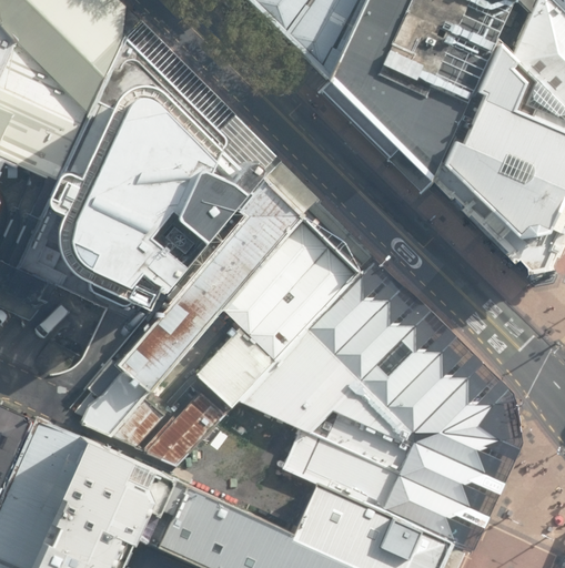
[(123,39),(88,0),(0,0),(0,151),(60,176),(123,39)]
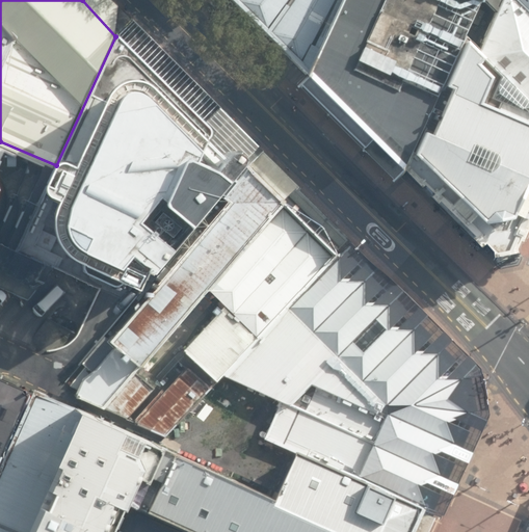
[(235,0),(306,74),(338,0),(235,0)]
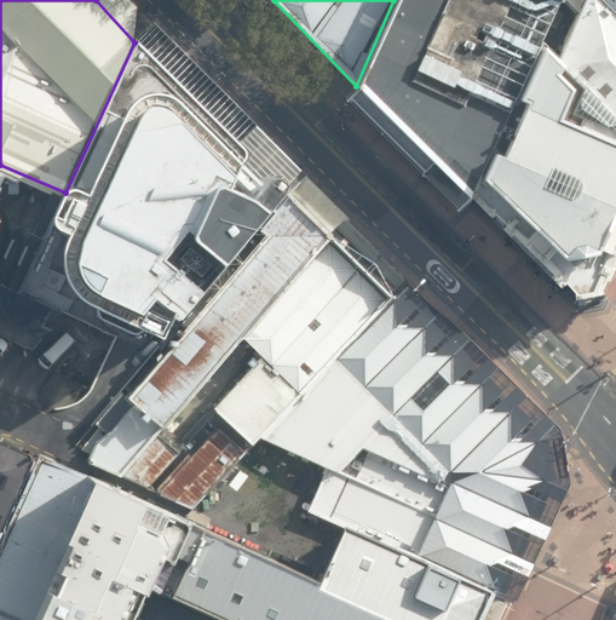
[(615,0),(393,0),(356,86),(468,193),(540,44),(559,0),(615,0)]
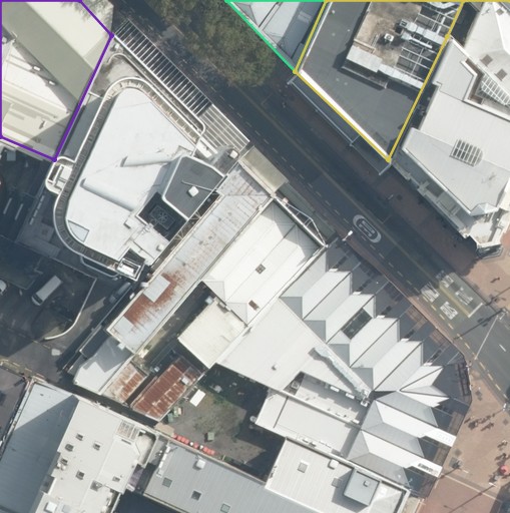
[(509,7),(502,0),(463,0),(447,36),(509,94),(509,7)]
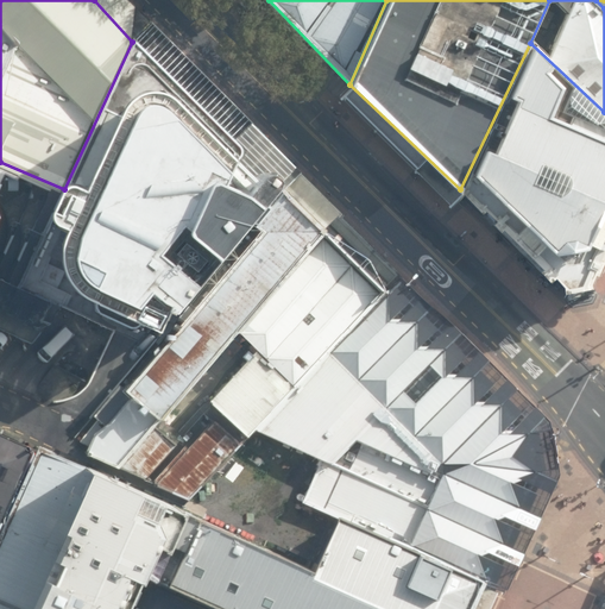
[(288,199),(132,42),(64,189),(25,277),(175,343),(288,199)]
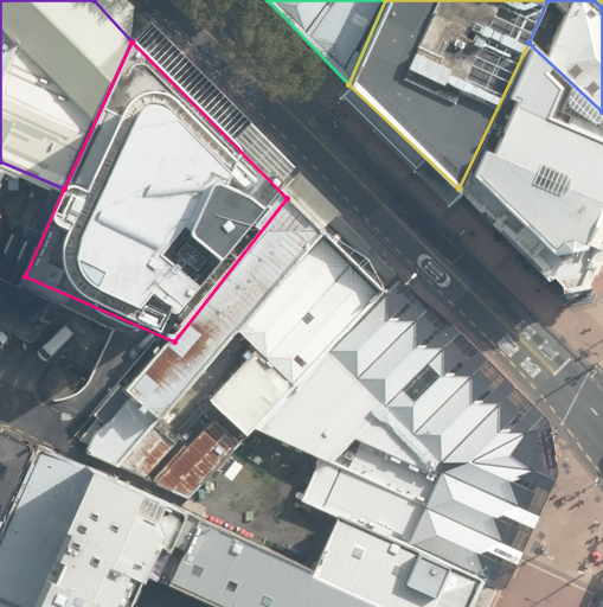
[(602,257),(602,112),(528,43),(459,189),(534,267),(565,295),(589,292),(602,257)]
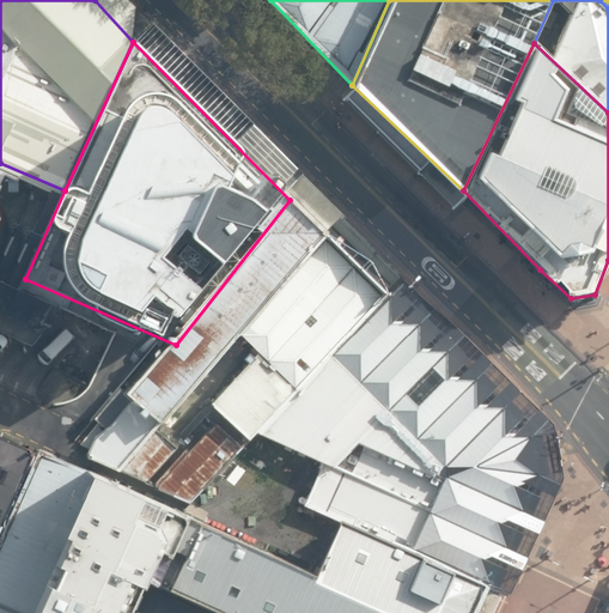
[(14,193),(12,192),(19,178),(0,169),(0,244),(8,228),(4,216),(14,193)]
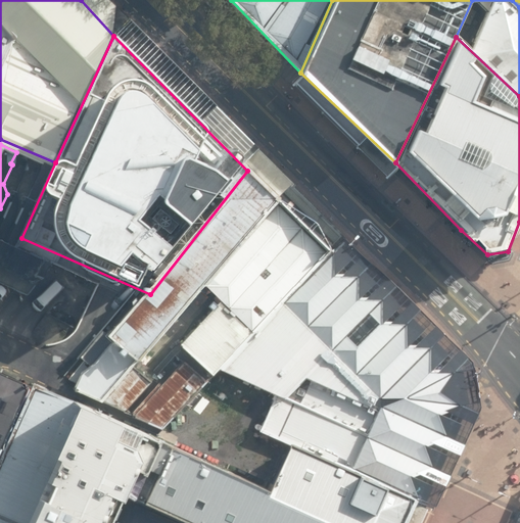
[(247,171),(150,294),(75,378),(68,391),(102,405),(204,286),(280,200),(247,171)]
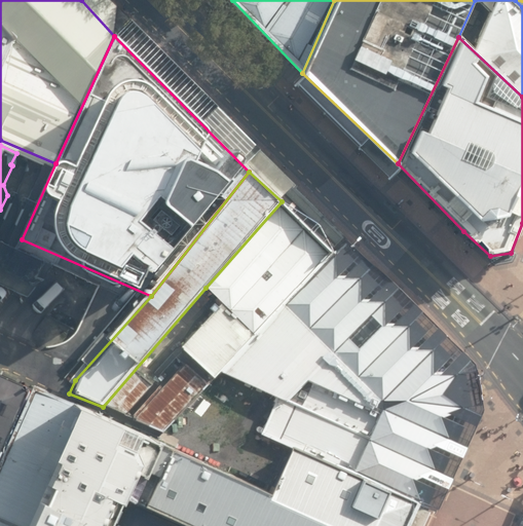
[(338,247),(282,201),(206,288),(221,302),(181,347),(188,354),(127,418),(162,434),(222,371),(338,247)]
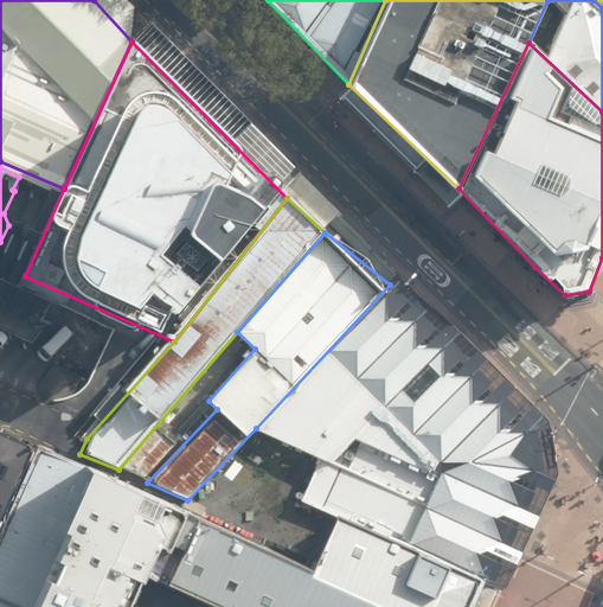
[(543,434),(390,285),(256,428),(320,457),(299,502),(334,518),(486,582),(543,466),(543,434)]
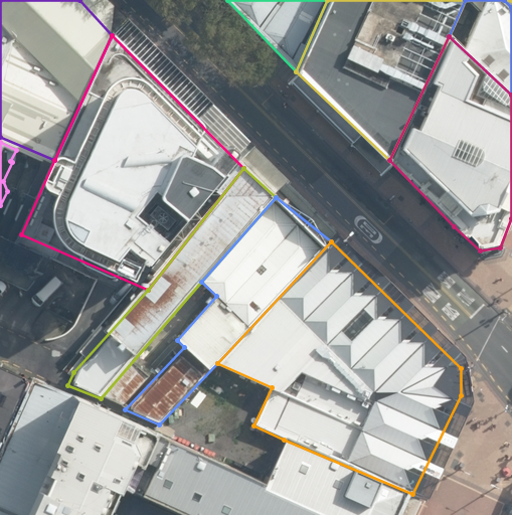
[(0,435),(25,379),(0,366),(0,435)]
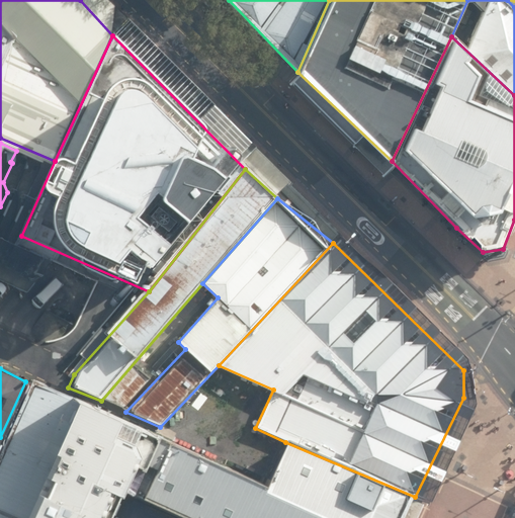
[(19,517),(72,402),(25,381),(0,437),(0,517),(19,517)]
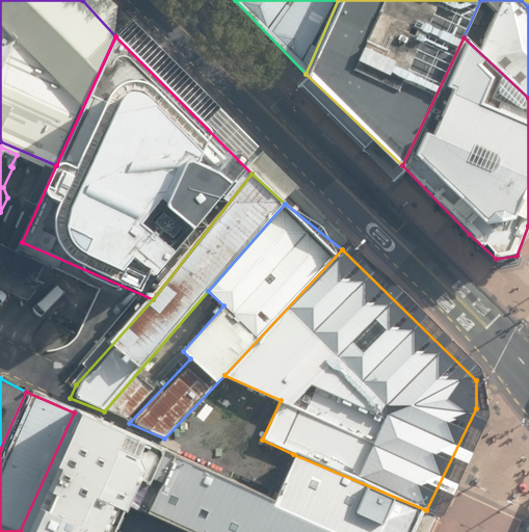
[(158,447),(74,413),(20,531),(117,531),(130,507),(158,447)]
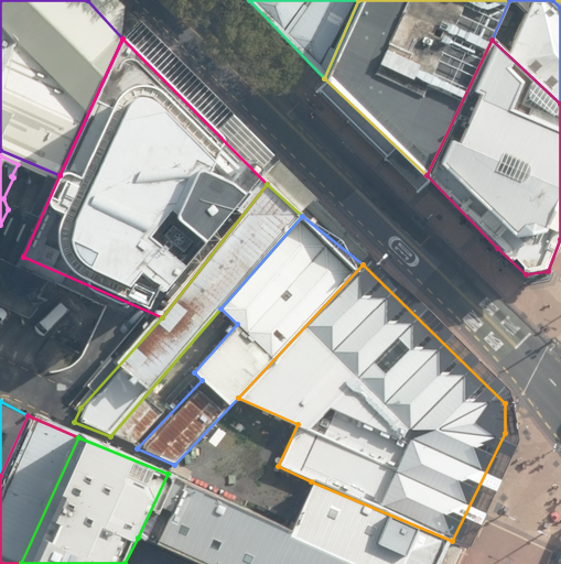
[(288,530),(168,474),(138,538),(197,563),(441,563),(452,541),(311,481),(288,530)]
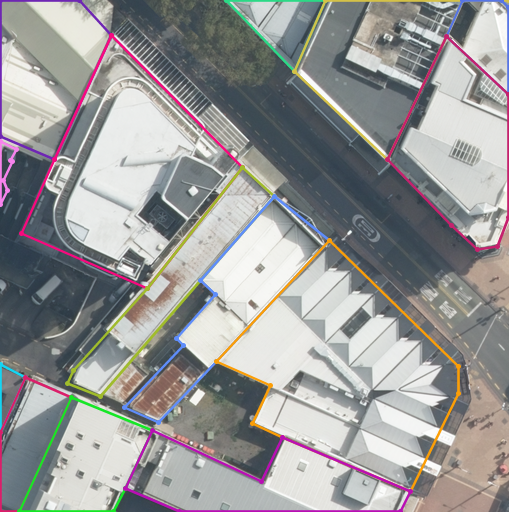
[(179,511),(125,488),(113,511),(179,511)]
